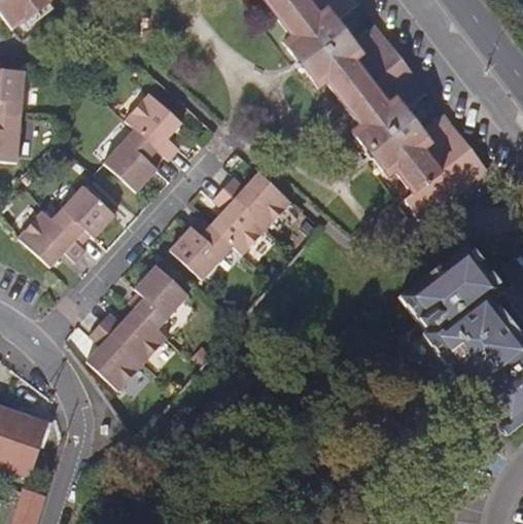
[(0,15),(9,28),(45,0),(0,0),(0,15)]
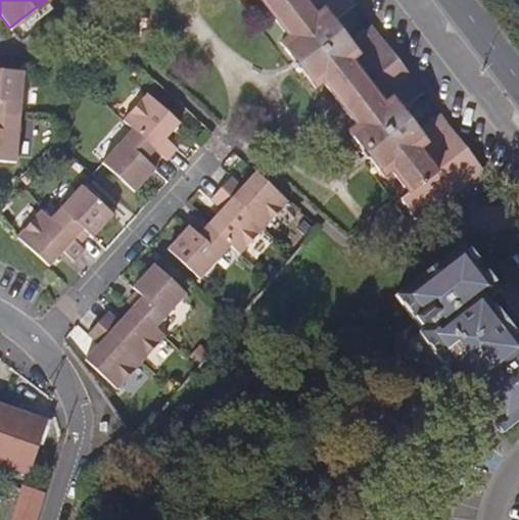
[(402,196),(420,219),(440,202),(461,186),(484,169),(441,114),(422,129),(407,109),(427,94),(373,26),(354,41),(338,20),(359,5),(355,0),(262,0),(288,34),(280,40),(315,85),(324,79),(358,123),(349,129),(383,173),(391,167),(410,189),(402,196)]
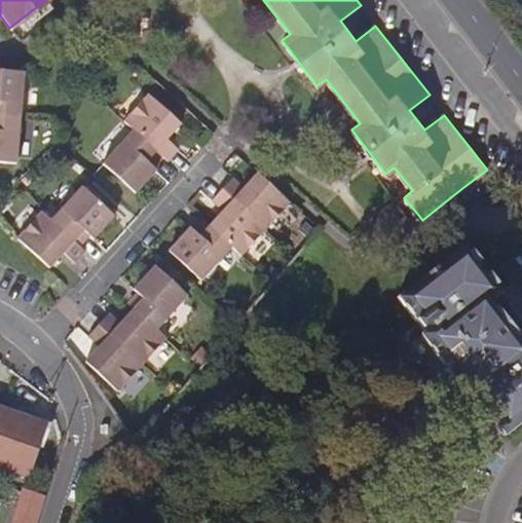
[(0,114),(16,116),(20,71),(0,69),(0,114)]
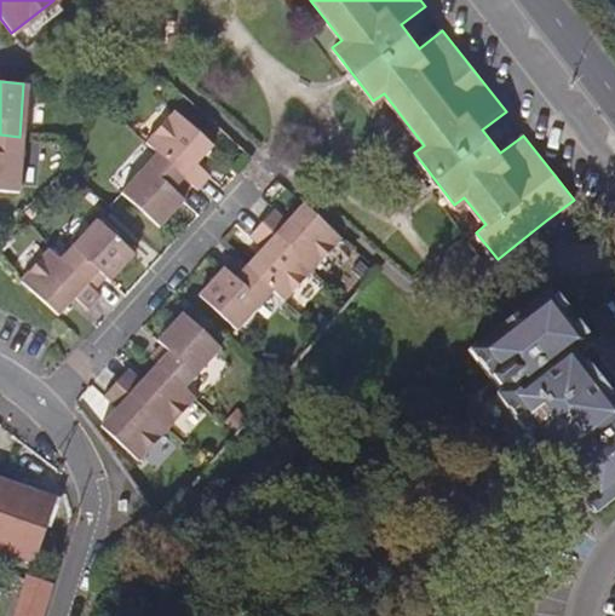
[(174,108),(144,139),(156,150),(184,177),(193,183),(196,186),(210,172),(197,161),(213,144),(174,108)]
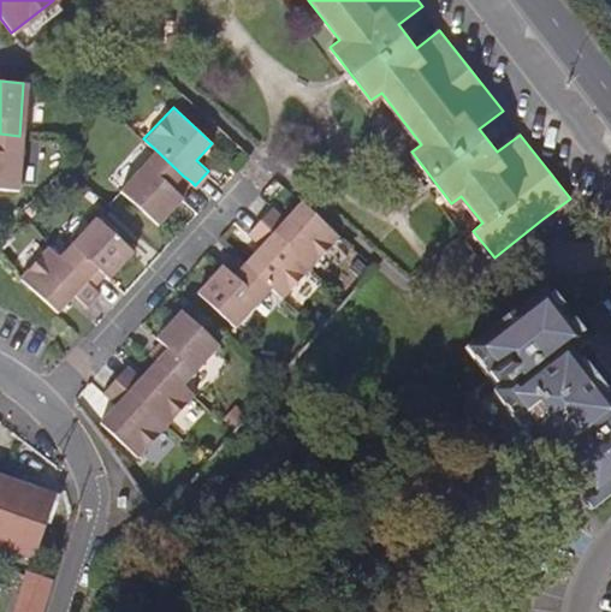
[(0,190),(16,192),(19,136),(0,134),(0,190)]
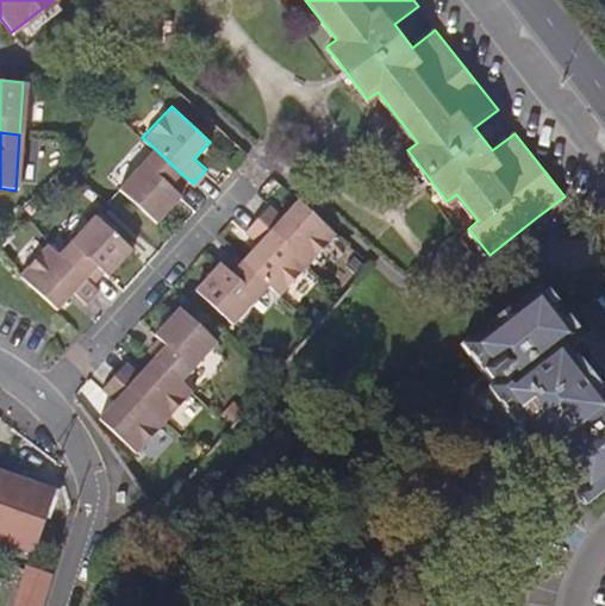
[(170,186),(181,174),(154,148),(119,186),(157,220),(181,195),(178,192),(170,186)]
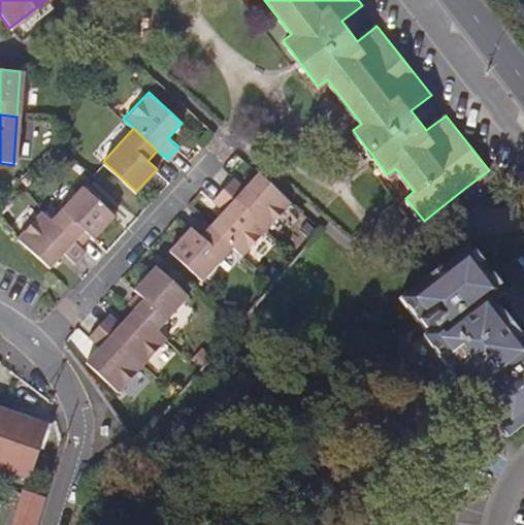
[(148,161),(154,166),(164,156),(157,151),(148,161)]
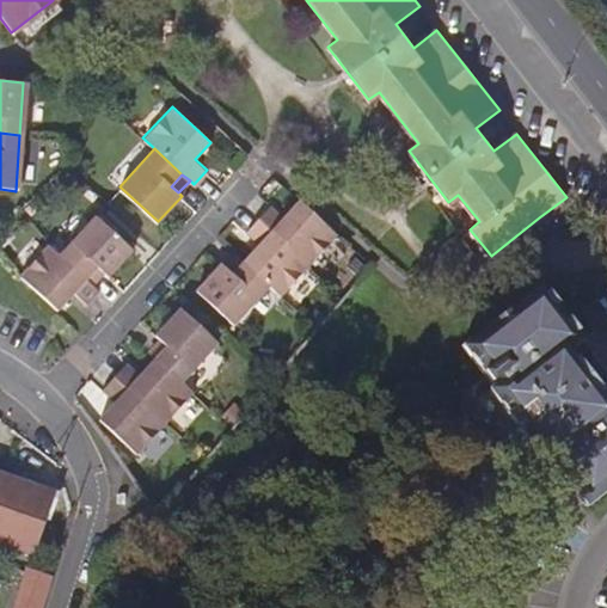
[(308,264),(336,232),(299,198),(284,215),(271,203),(258,217),(308,264)]
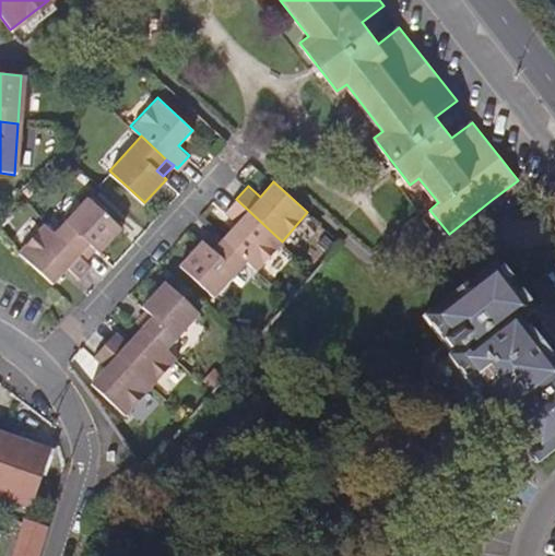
[(89,245),(95,251),(98,255),(122,229),(86,197),(52,234),(78,256),(89,245)]
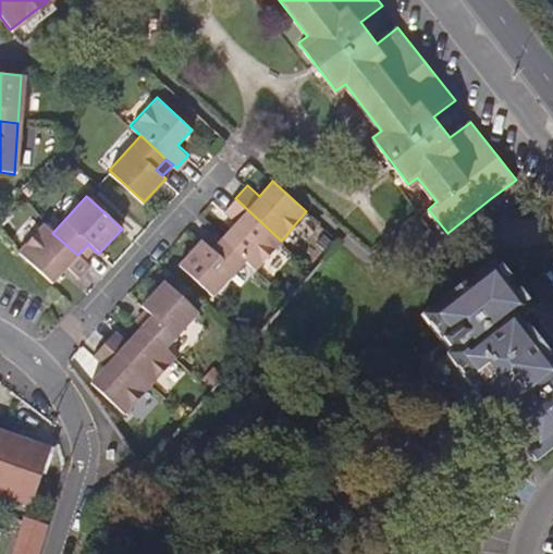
[(256,269),(281,241),(235,198),(225,210),(236,220),(220,237),(246,260),(256,269)]
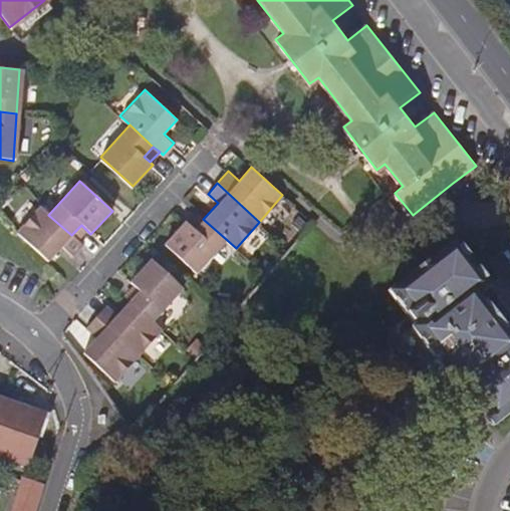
[(71,256),(81,245),(78,242),(71,235),(48,215),(39,207),(16,232),(48,261),(61,248),(71,256)]
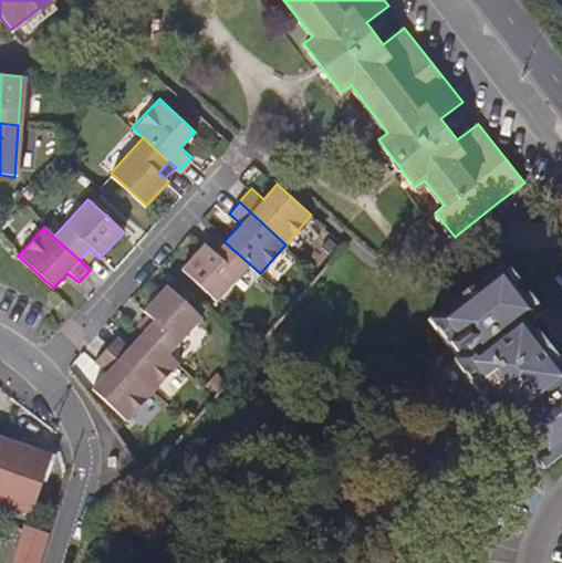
[(216,302),(250,264),(224,241),(215,251),(205,242),(180,270),(216,302)]
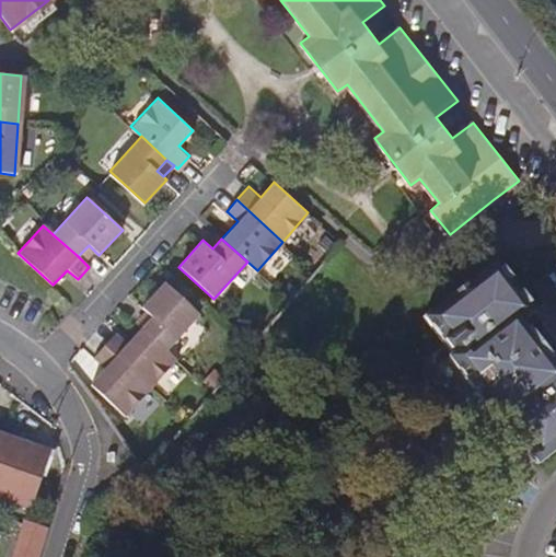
[(89,245),(78,256),(85,264),(95,252),(89,245)]
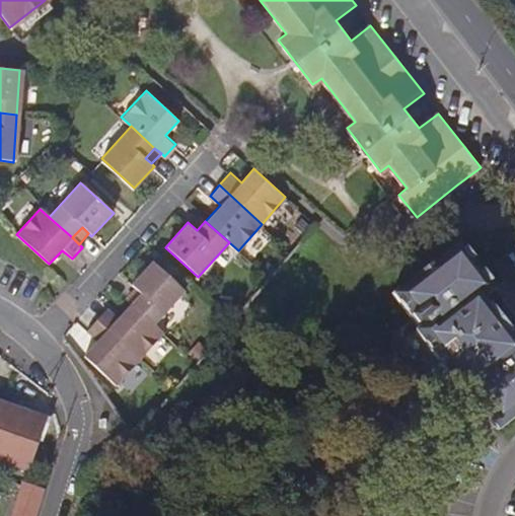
[(470,394),(496,429),(514,414),(514,339),(483,295),(493,287),(457,240),(391,290),(418,324),(401,337),(396,371),(420,400),(456,406),(470,394)]
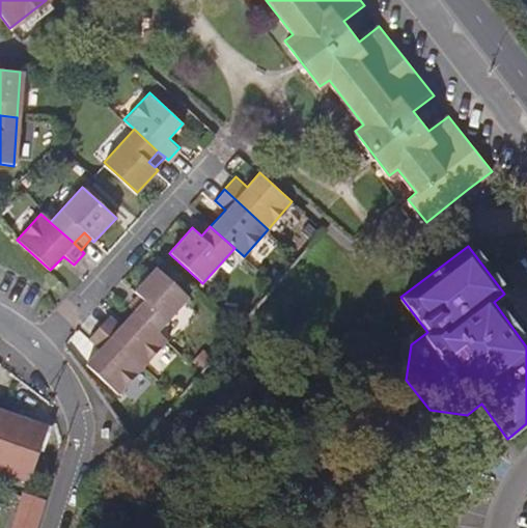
[(135,294),(139,297),(144,303),(135,312),(160,334),(191,300),(158,270),(135,294)]
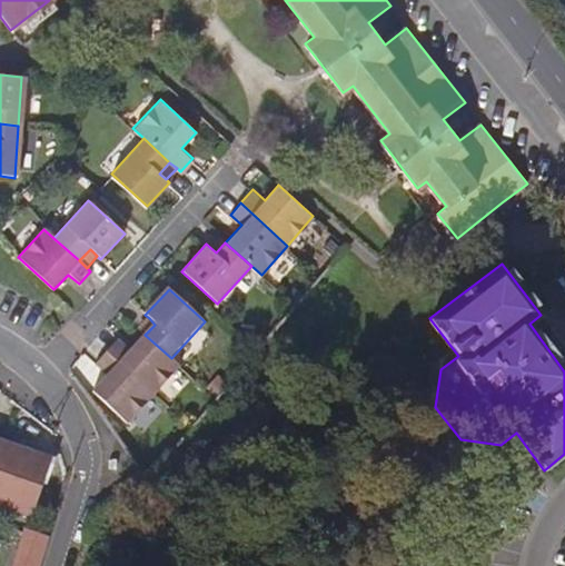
[(155,325),(149,318),(139,329),(145,335),(155,325)]
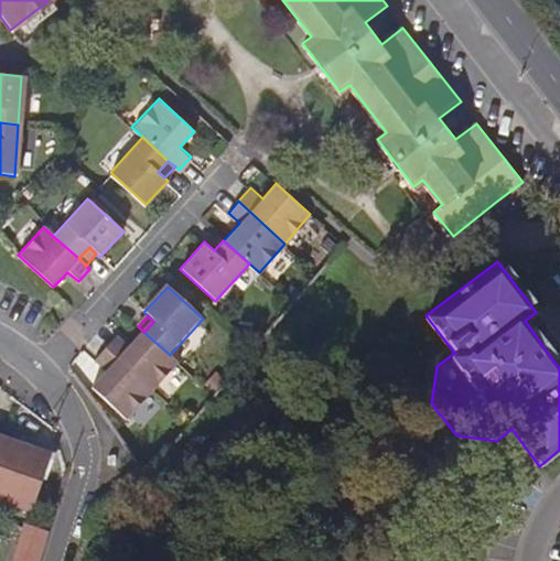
[(118,340),(107,352),(152,392),(179,363),(170,355),(143,332),(128,348),(118,340)]
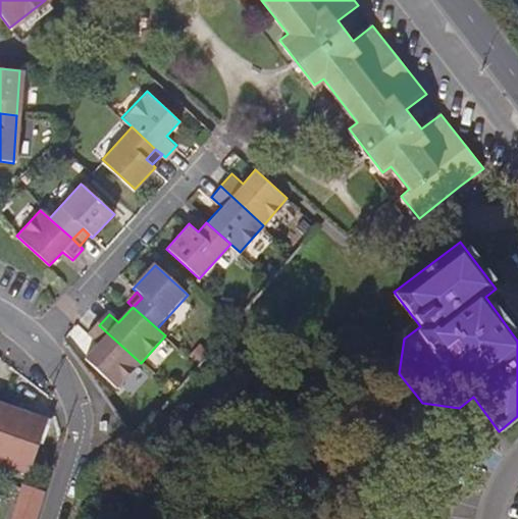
[(141,363),(99,325),(89,336),(98,346),(85,361),(116,391),(141,363)]
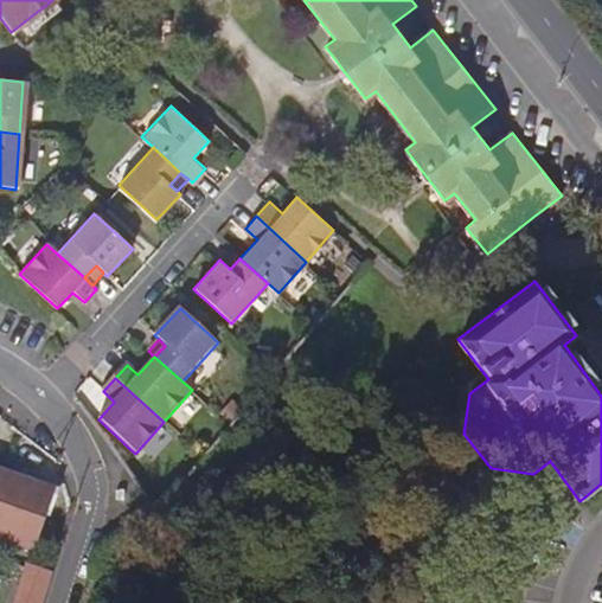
[(38,491),(0,476),(0,534),(20,541),(38,491)]
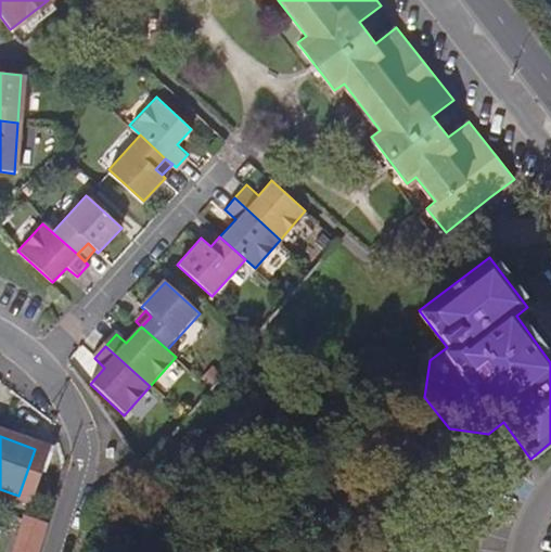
[(40,486),(49,489),(51,483),(42,480),(40,486)]
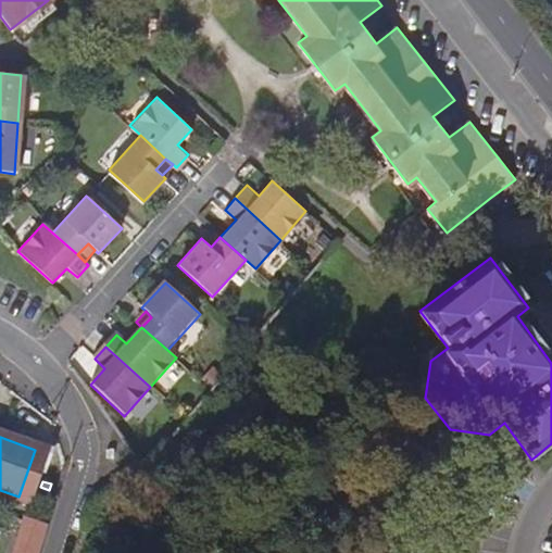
[(7,552),(29,552),(39,525),(17,518),(7,552)]
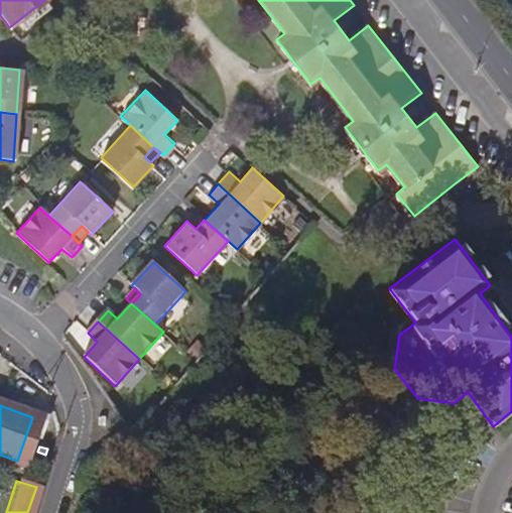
All buildings are outlined.
